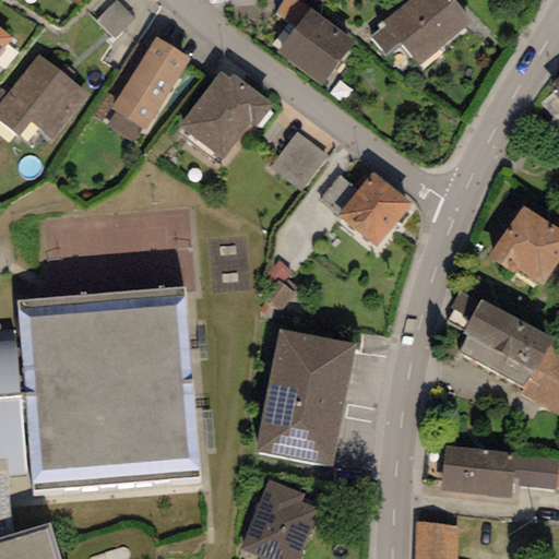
[(295,27),(309,9),(295,0),(283,0),(276,15),(295,27)]
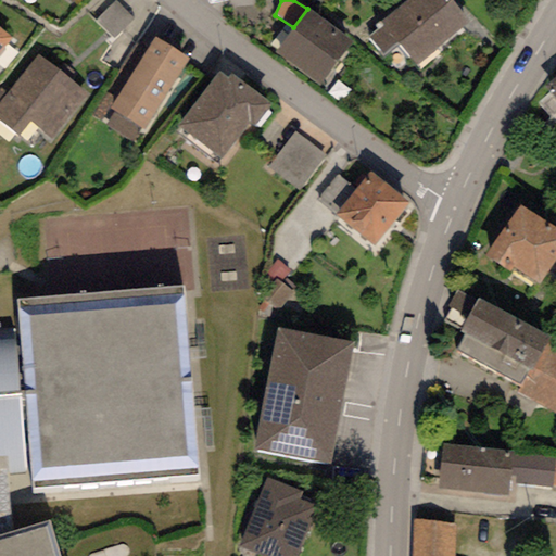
[(468,23),(450,0),(406,0),(379,22),(382,26),(368,37),(381,53),(397,41),(416,65),(468,23)]
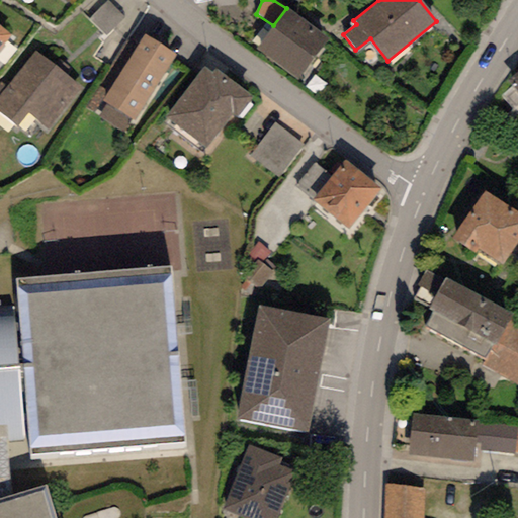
[(110,39),(126,21),(110,7),(94,25),(110,39)]
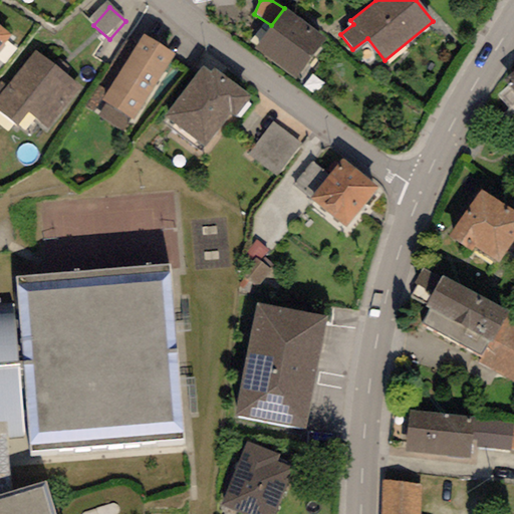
[(326,40),(284,8),(271,25),(253,48),(293,81),(326,40)]
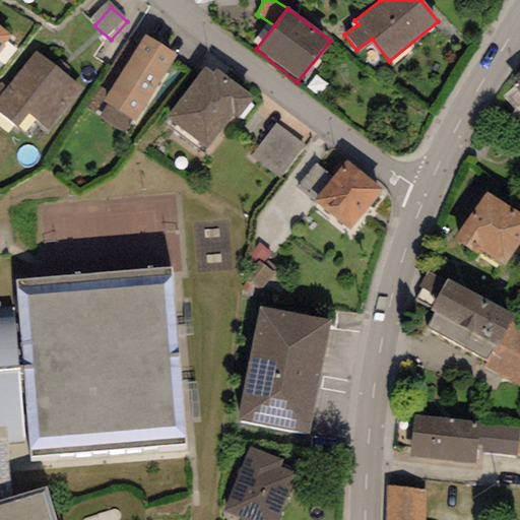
[(0,49),(11,35),(0,26),(0,49)]
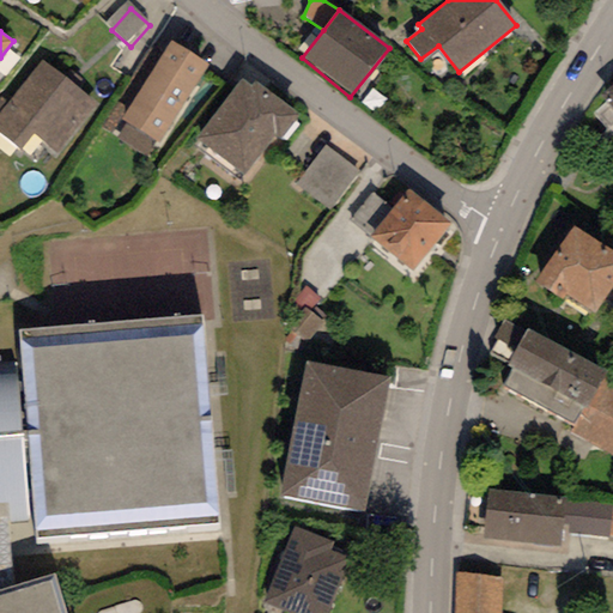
[(158,141),(208,65),(171,40),(121,120),(126,122),(156,140),(158,141)]
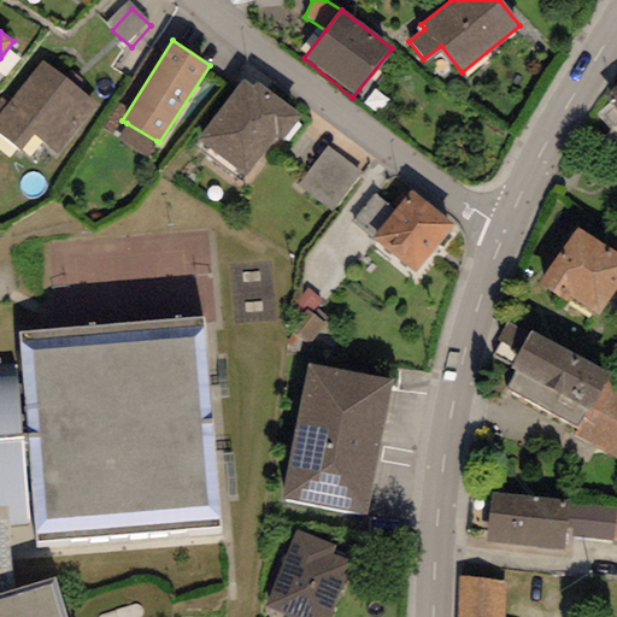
[(448,87),(463,74),(447,54),(432,66),(448,87)]
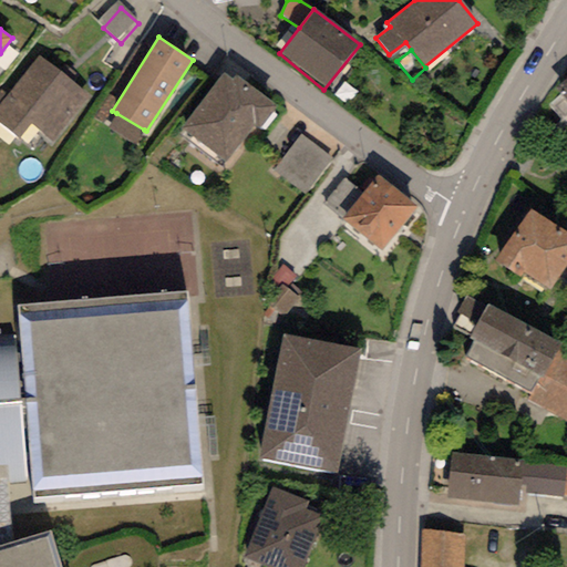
[(89,96),(37,58),(0,104),(0,123),(19,138),(29,125),(52,144),(89,96)]
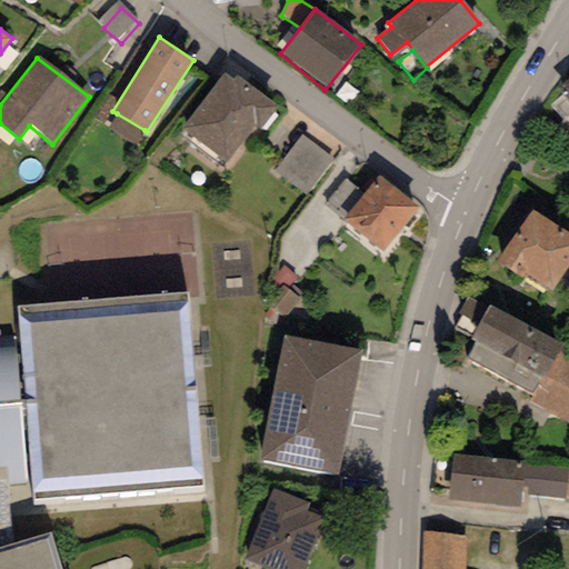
[(226,75),(181,128),(223,163),(255,126),(259,130),(278,108),(239,76),(235,81),(226,75)]
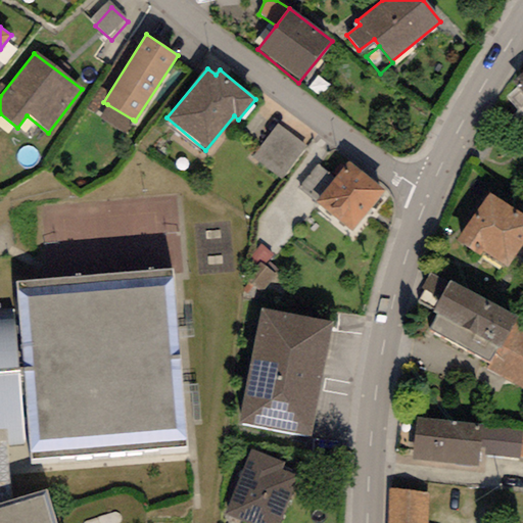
[(522,73),(513,82),(522,94),(522,73)]
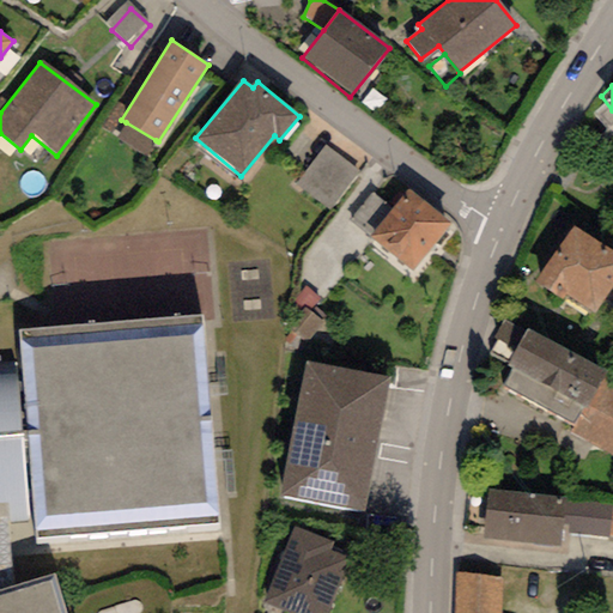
[(146,156),(156,140),(126,122),(116,138),(146,156)]
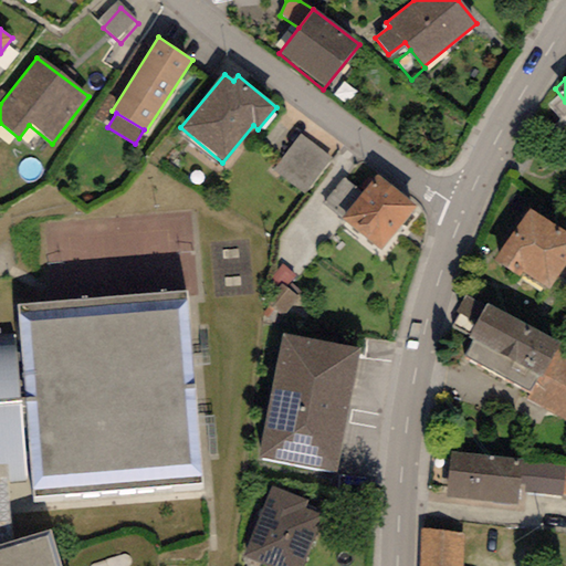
[(332,159),(299,135),(274,168),(307,192),(332,159)]
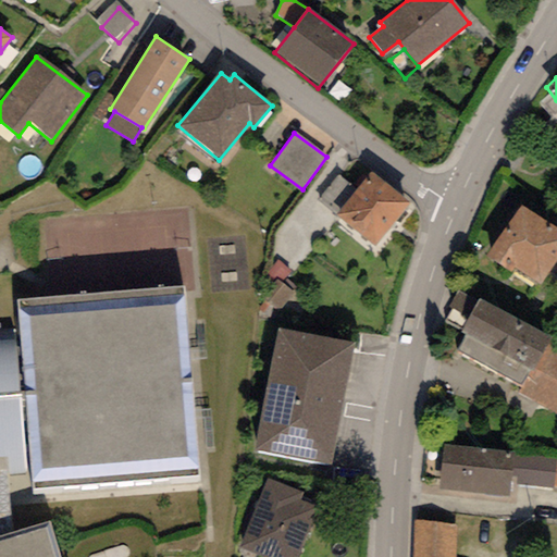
[(370,172),(336,214),(375,246),(409,202),(370,172)]
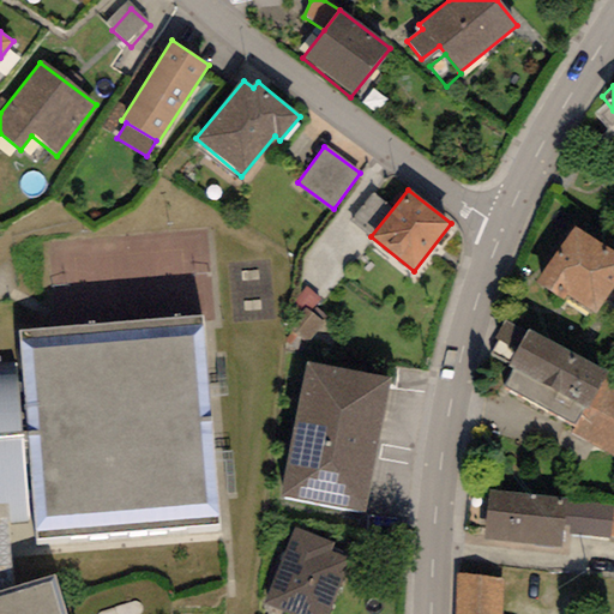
[(613,252),(573,227),(535,284),(563,301),(567,295),(595,313),(612,289),(613,290),(613,252)]
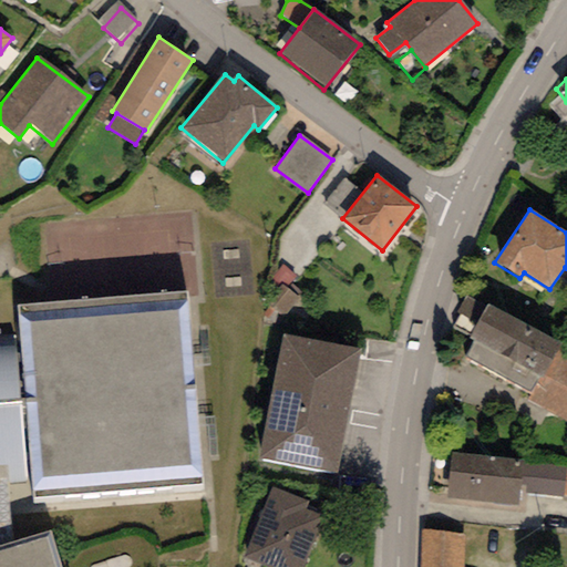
[(265,312),(282,323),(301,292),(289,285),(296,275),(271,260),(261,276),(269,280),(260,295),(270,301),(265,312)]
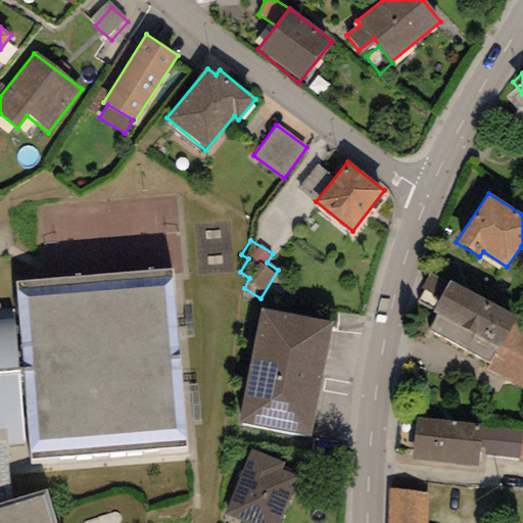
[(517,319),(450,280),(447,285),(429,275),(422,287),(426,289),(418,302),(438,315),(429,330),(489,365),(517,319)]
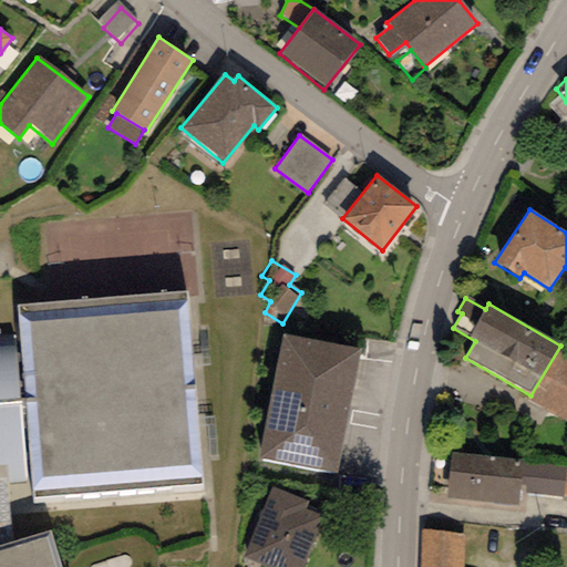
[(8,317),(9,349),(20,487),(20,513),(199,496),(192,307),(45,316),(8,317)]
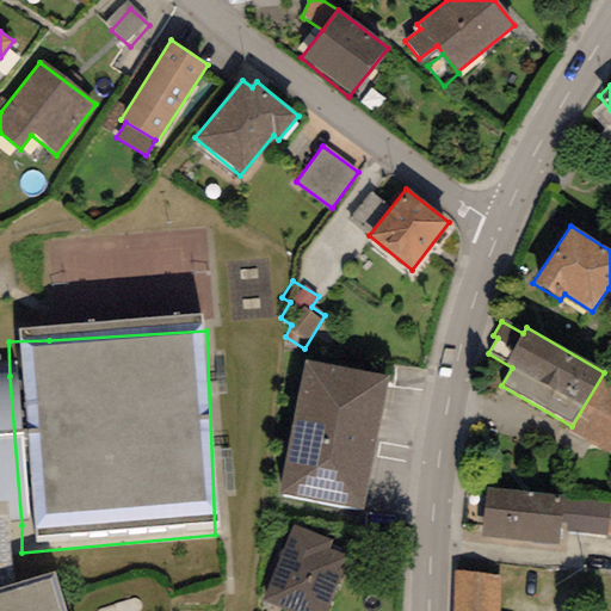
[(572,426),(568,432),(610,456),(610,358),(604,372),(572,426)]
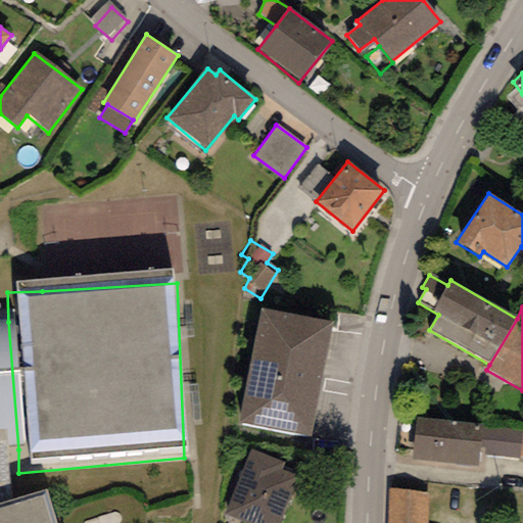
[(259,310),(238,424),(311,437),(332,324),(259,310)]
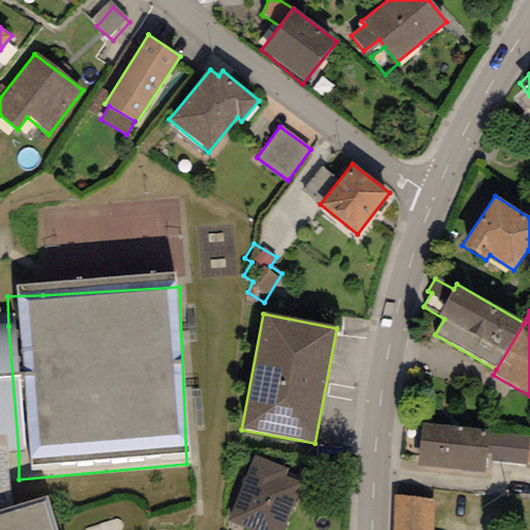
[(0,457),(19,455),(8,326),(0,326),(0,457)]
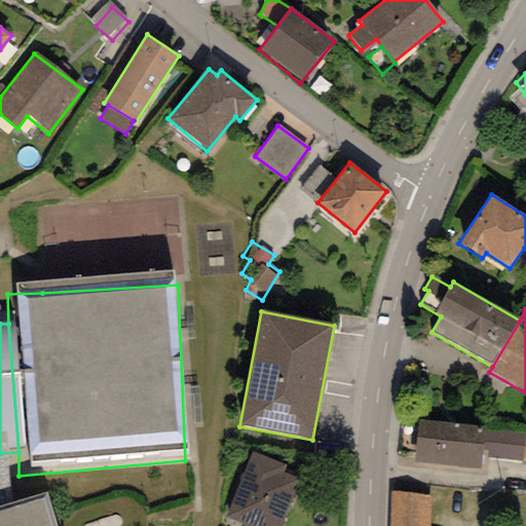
[(484,428),(419,421),(419,423),(414,462),(479,470),(481,452),(483,431),(484,428)]
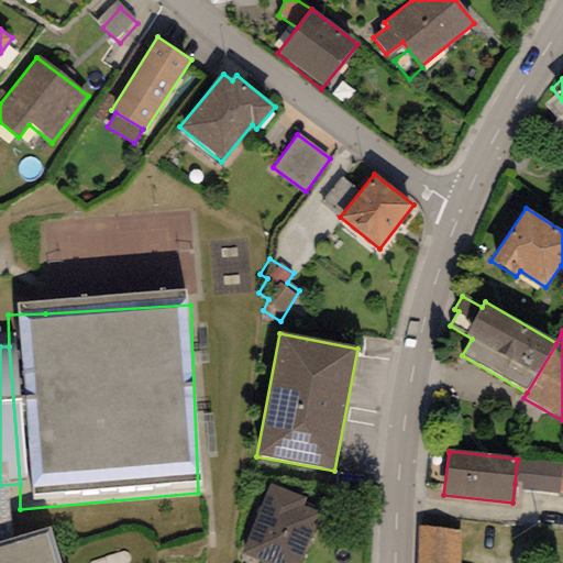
[(561,466),(517,462),(515,484),(521,484),(520,490),(558,495),(561,466)]
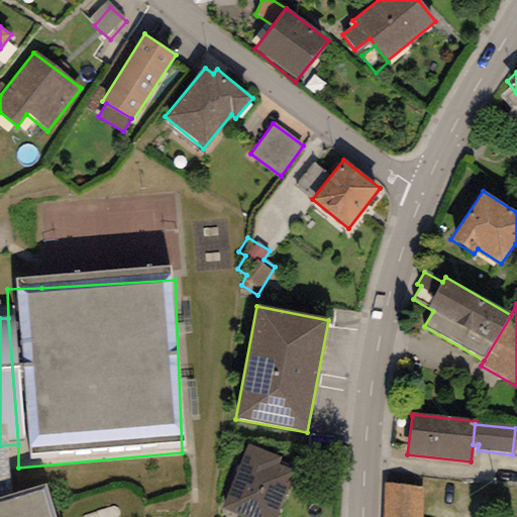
[(282,458),(248,444),(222,508),(244,516),(276,516),(294,472),(279,466),(282,458)]
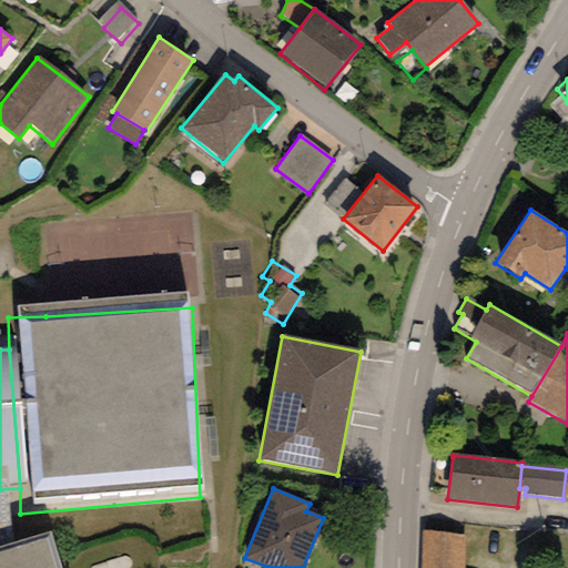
[(463,567),(464,536),(422,531),(421,567),(463,567)]
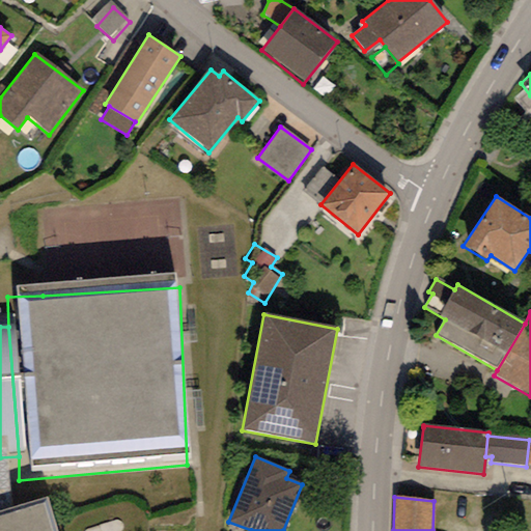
[(0,522),(0,530),(44,530),(37,511),(0,522)]
